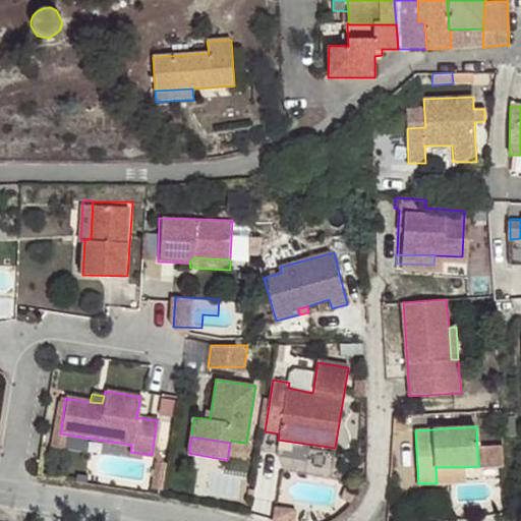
[(466,482),(466,467),(436,467),(437,483),(466,482)]
